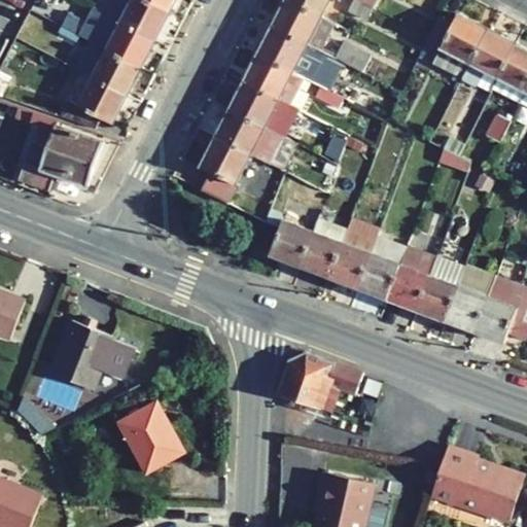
[(168,0),(129,0),(123,13),(175,38),(189,10),(168,0)]
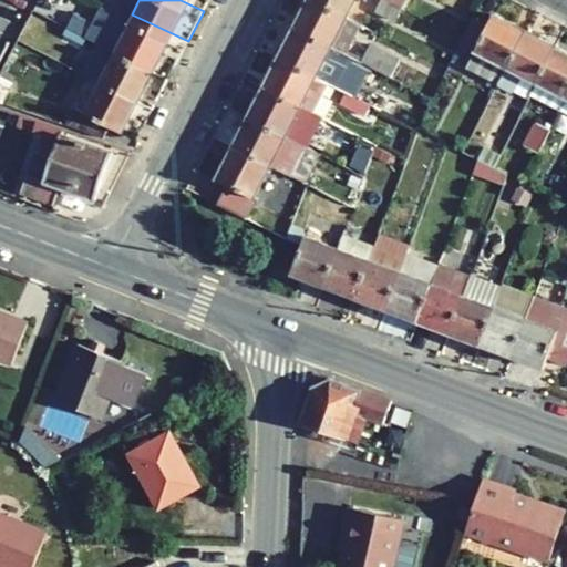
[(181,0),(204,11),(209,0),(181,0)]
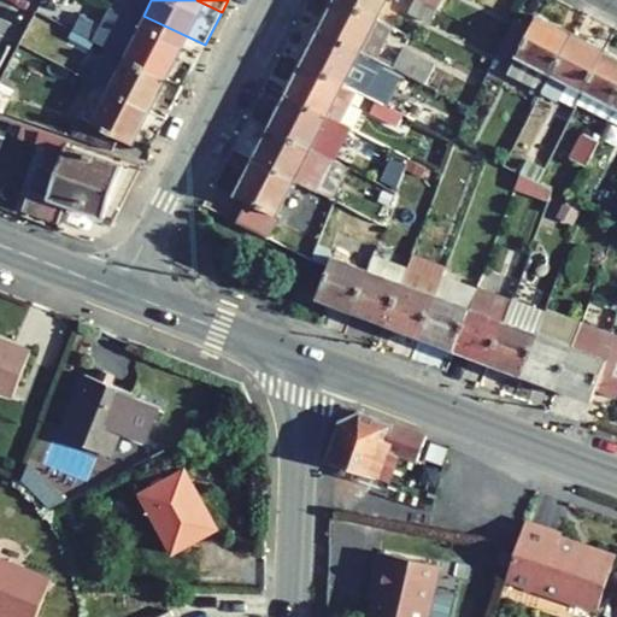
[(339,0),(334,0),(319,30),(376,59),(393,28),(377,19),(339,0)]
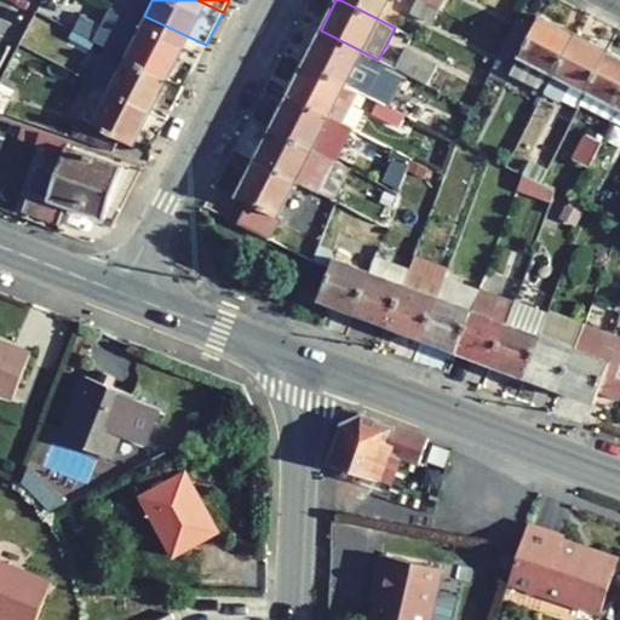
[(340,0),(379,19),(388,0),(340,0)]
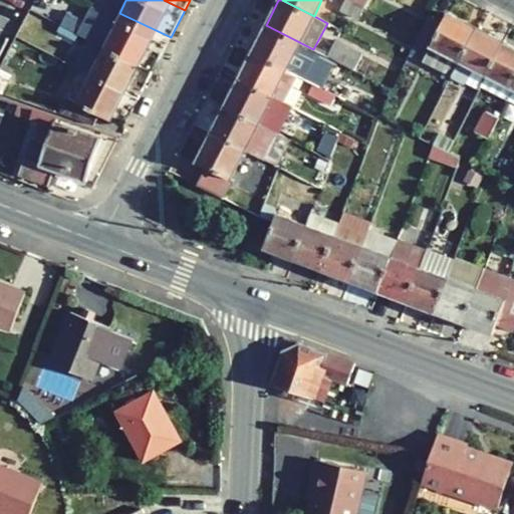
[(348,0),(344,0),(340,10),(357,19),(363,7),(348,0)]
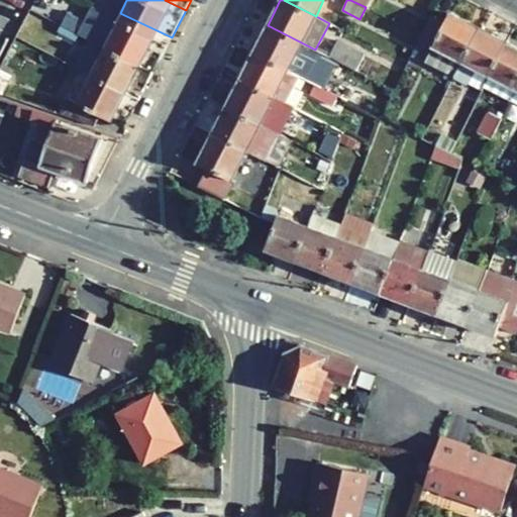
[(107,39),(120,45),(159,65),(172,37),(120,13),(107,39)]
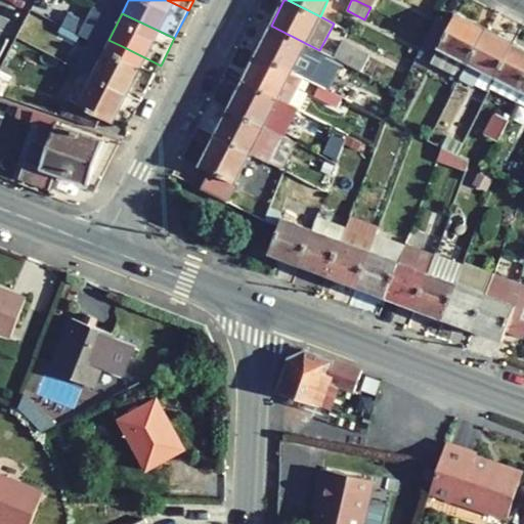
[(485,29),(455,13),(450,24),(436,16),(417,56),(460,79),(485,29)]
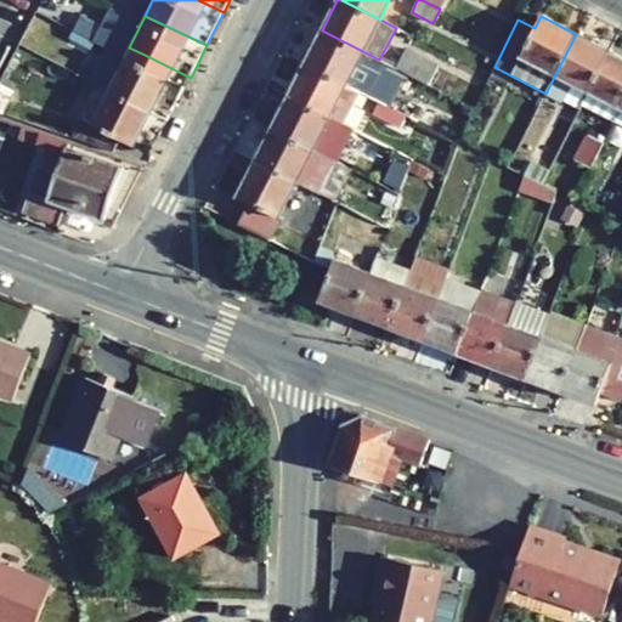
[(378,101),(388,106),(405,73),(396,68),(379,60),(322,30),(305,63),(360,91),(378,101)]
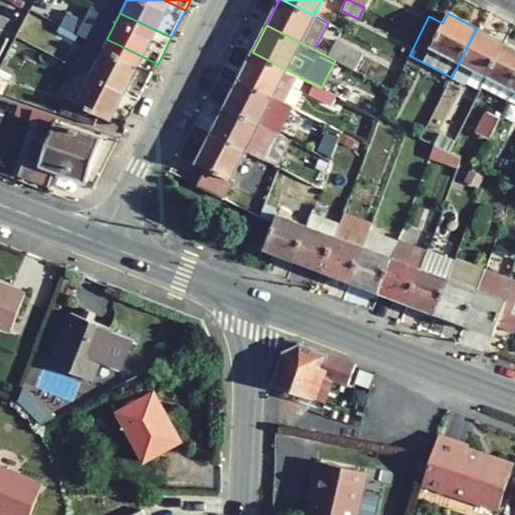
[(53,27),(46,41),(57,46),(64,32),(53,27)]
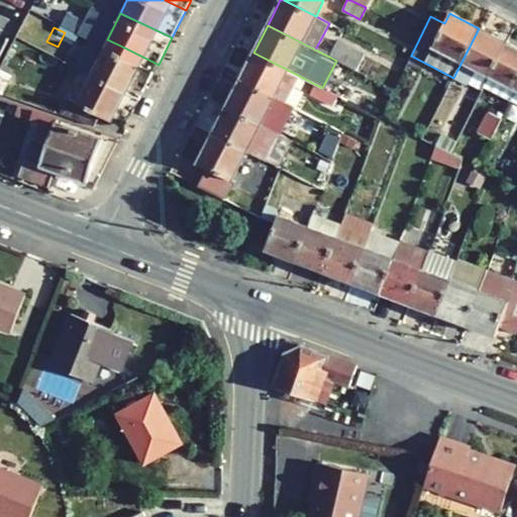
[(479,28),(453,78),(482,91),(484,86),(488,77),(506,42),(479,28)]
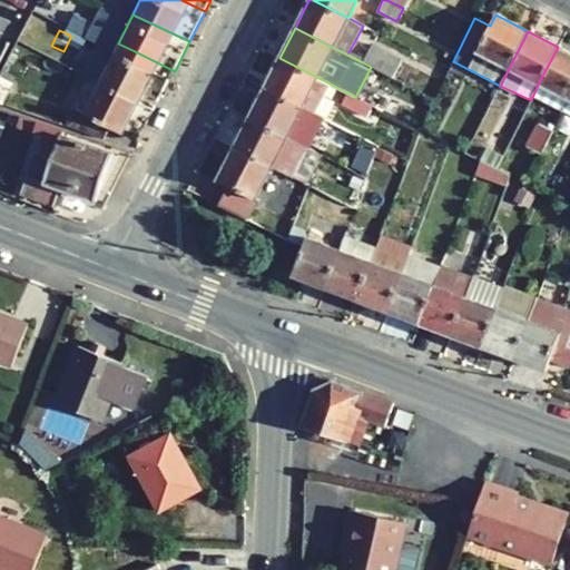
[(107,72),(118,78),(133,50),(118,43),(104,71),(107,72)]
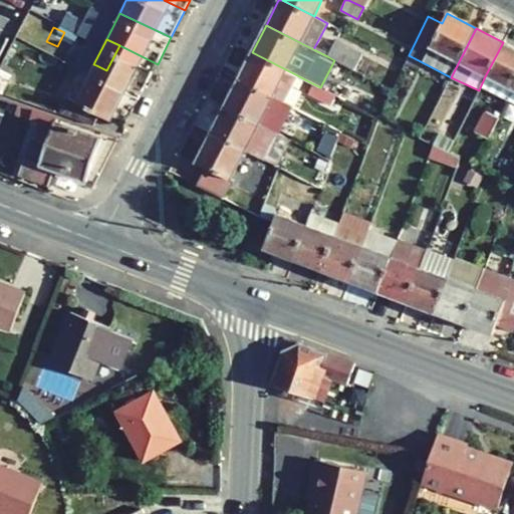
[(334,39),(327,56),(334,60),(353,70),(362,53),(334,39)]
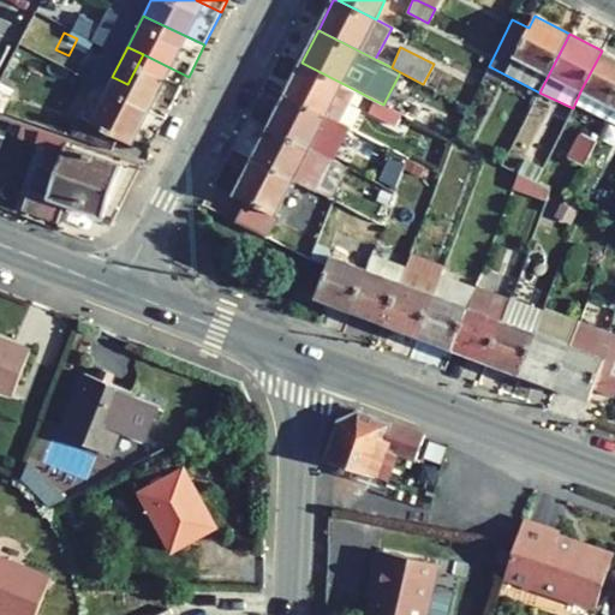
[(55,49),(48,65),(60,71),(69,55),(55,49)]
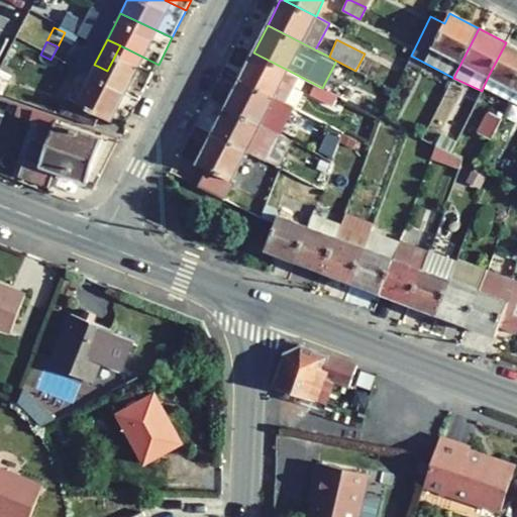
[(516,87),(516,47),(506,42),(488,77),(515,91),(516,87)]
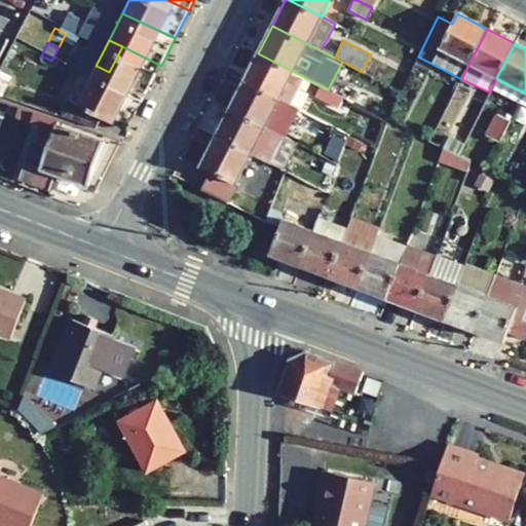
[(122,46),(109,72),(148,90),(161,66),(122,46)]
